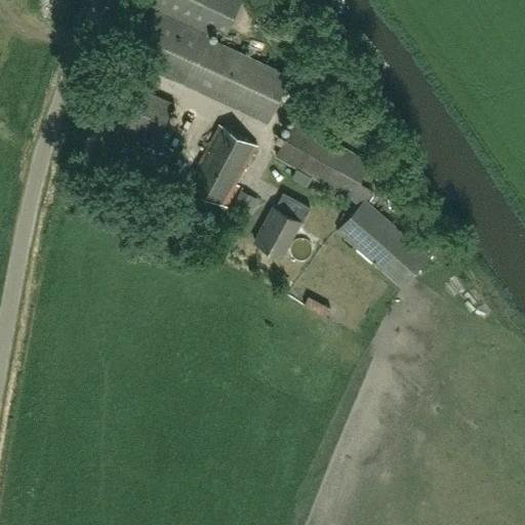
[(147,0),(144,8),(122,54),(267,122),(288,76),(219,43),(201,35),(216,0),(147,0)]
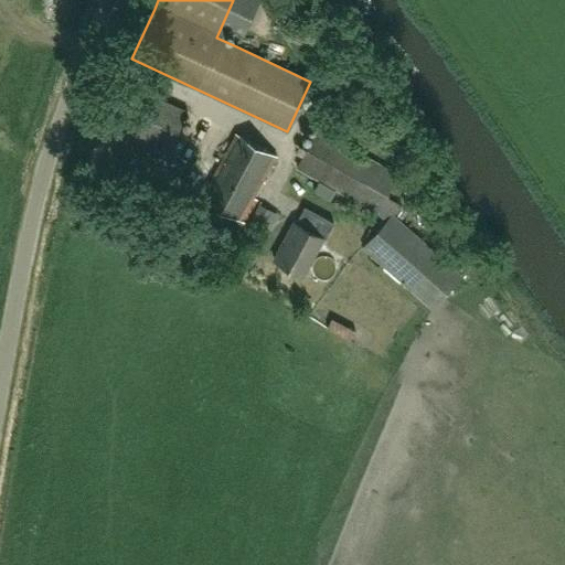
[(167,153),(185,112),(132,88),(114,130),(167,153)]
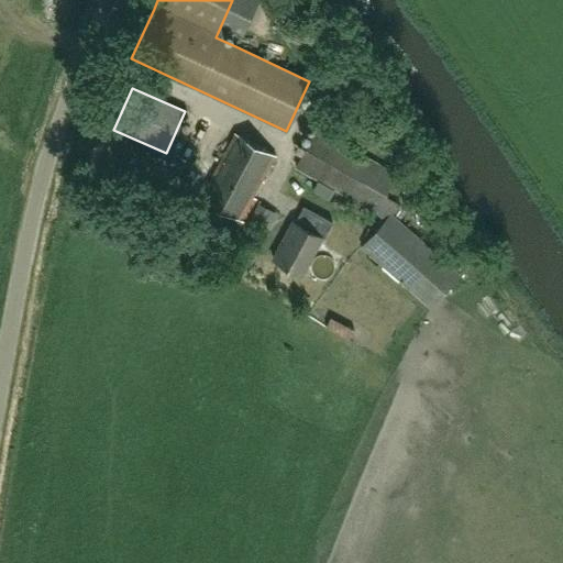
[(392,214),(393,212),(399,205),(385,196),(397,174),(317,128),(294,167),(375,213),(384,220),(360,246),(430,308),(460,274),(392,214)]
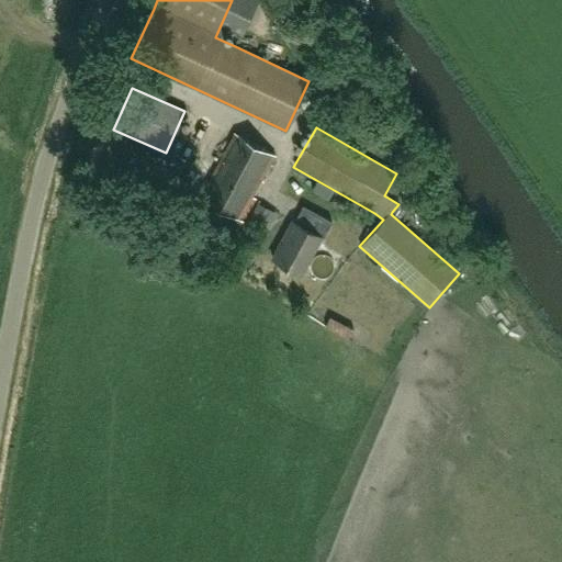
[(273,155),(232,135),(199,200),(243,222),(254,199),(250,197),(273,155)]
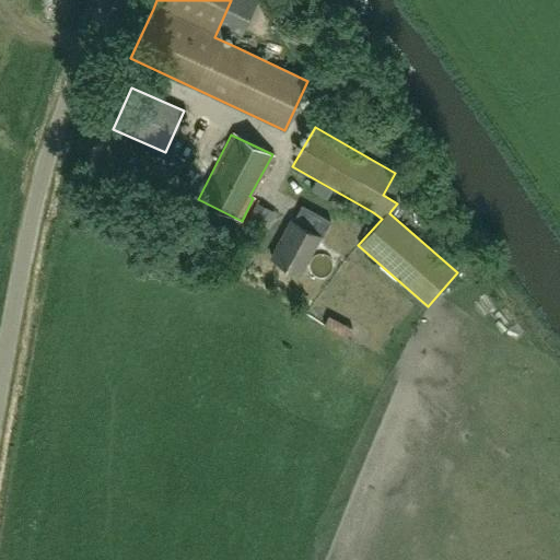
[(322,237),(330,221),(302,206),(293,221),(291,220),(270,257),(299,272),(319,236),(322,237)]
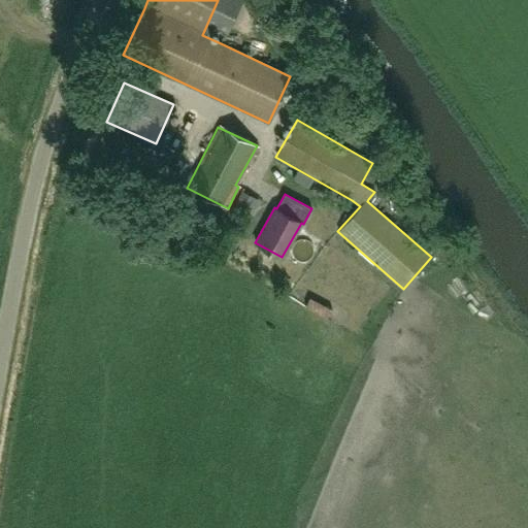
[(255,195),(245,211),(257,218),(266,201),(255,195)]
